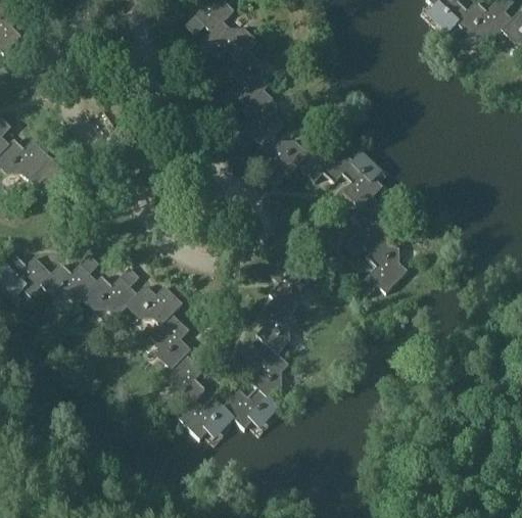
[(0,48),(4,53),(21,35),(8,22),(14,16),(18,19),(22,15),(13,7),(12,7),(4,0),(0,0),(0,48)]
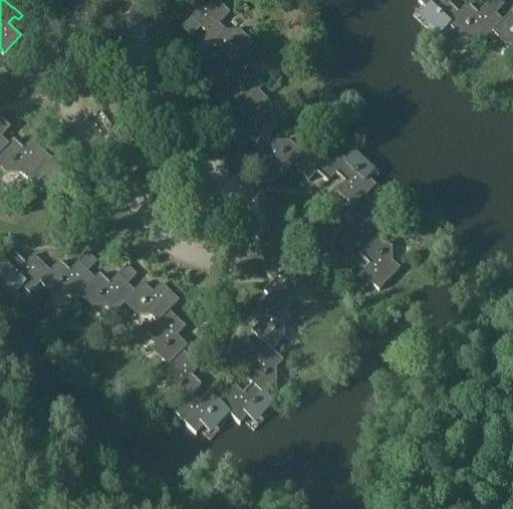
[(192,15),(183,24),(193,34),(202,24),(209,31),(219,20),(220,21),(231,9),(223,2),(223,0),(194,0),(202,0),(204,2),(192,15)]
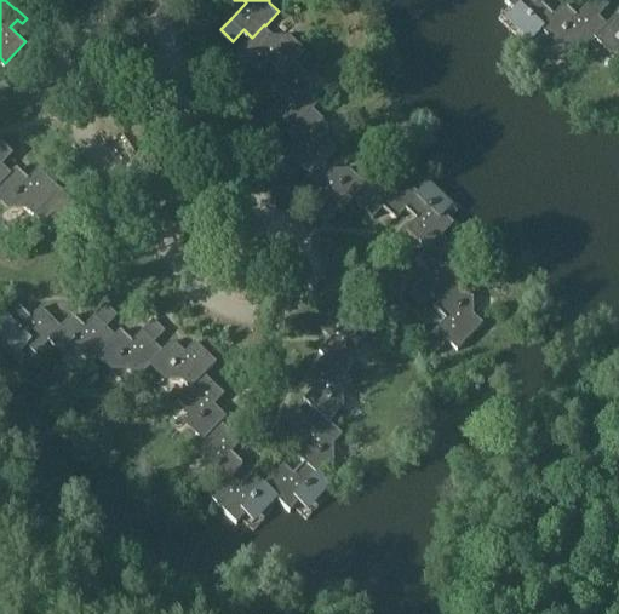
[(509,0),(516,6),(516,23),(532,39),(542,27),(555,13),(554,12),(550,9),(546,13),(538,6),(544,0),(509,0)]
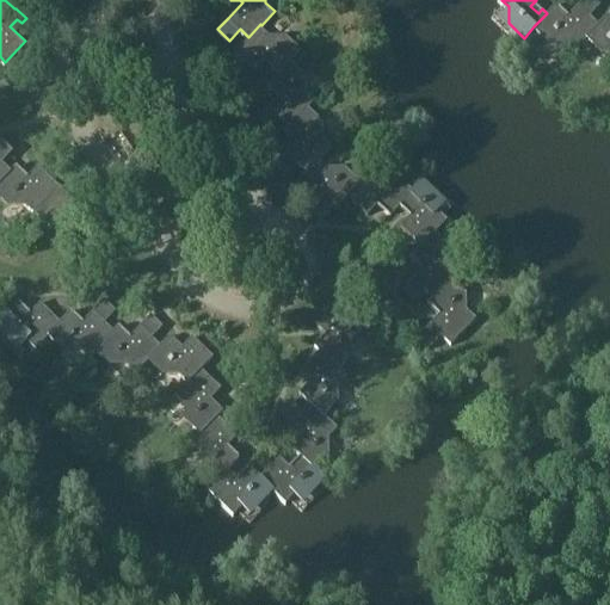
[(547,13),(534,26),(549,41),(566,41),(574,49),(587,36),(586,36),(599,22),(598,22),(591,14),(602,2),(599,0),(581,0),(579,2),(565,18),(556,11),(561,6),(556,1),(546,12),(547,13)]
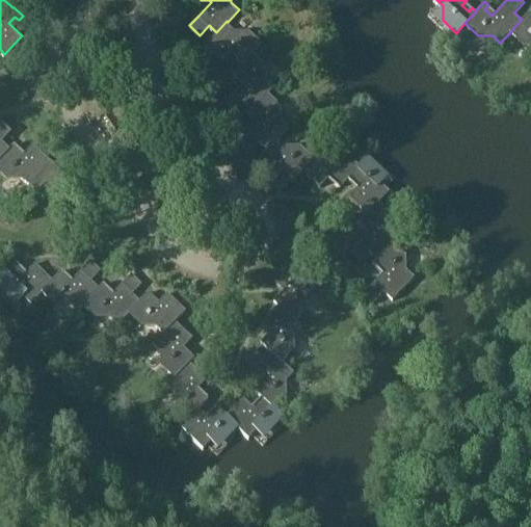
[(522,19),(510,31),(511,31),(524,44),(530,43),(530,9),(521,19),(522,19)]
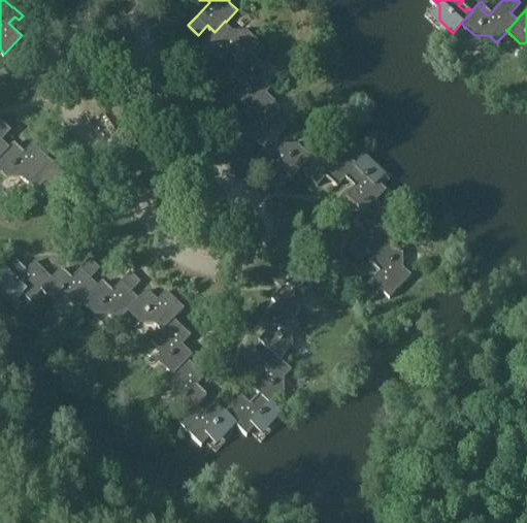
[(232,28),(226,22),(225,21),(215,32),(203,43),(221,61),(233,47),(240,54),(236,58),(239,61),(240,61),(252,50),(260,41),(246,28),(232,28)]
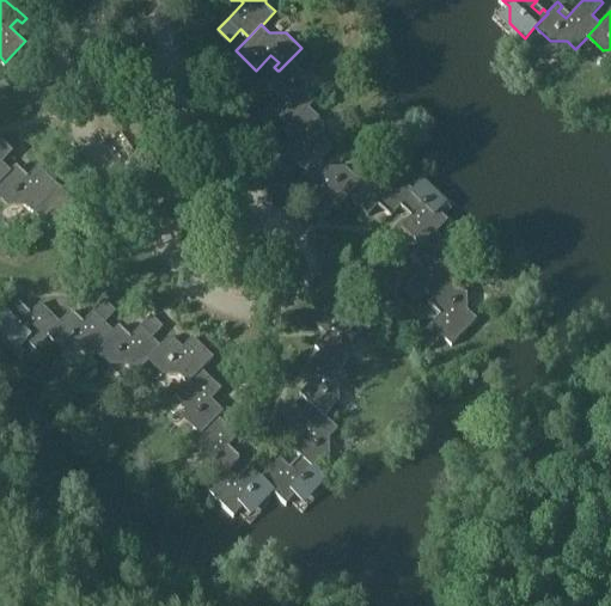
[(270,104),(260,115),(272,127),(282,115),(289,123),(291,123),(309,104),(310,104),(316,97),(307,89),(306,72),(292,57),(279,71),(277,71),(268,81),(273,86),(276,81),(285,89),(270,104)]
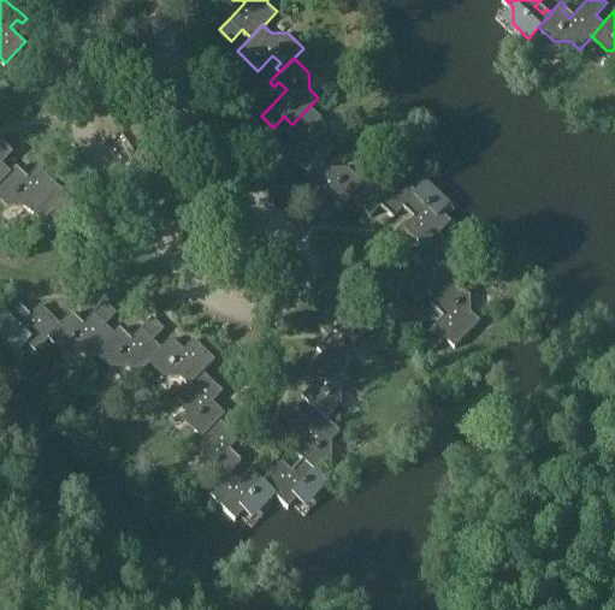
[(326,119),(312,105),(311,105),(293,124),(291,124),(287,129),(291,134),(296,129),(303,136),(289,150),(309,170),(309,171),(323,158),(336,144),(326,136),(326,119)]
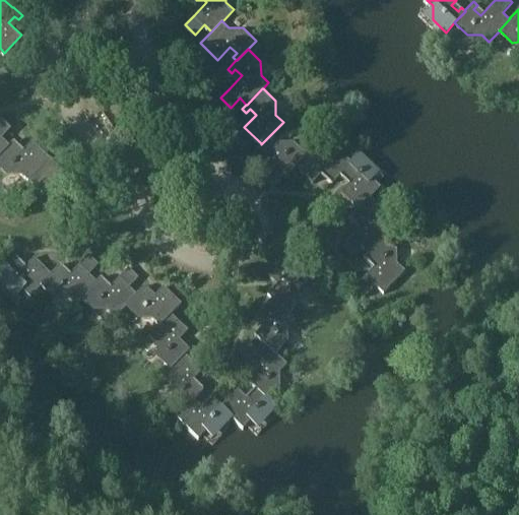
[(0,152),(9,143),(9,142),(2,136),(11,127),(1,117),(0,118),(0,152)]
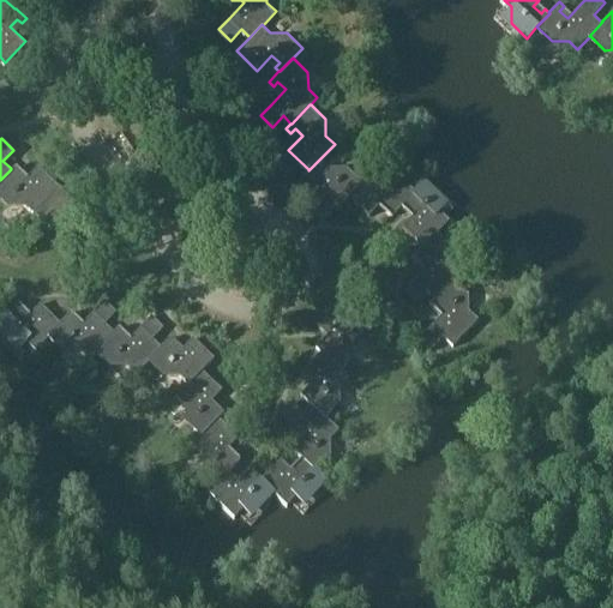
[(305,192),(294,203),(306,215),(317,203),(331,188),(338,196),(335,199),(340,204),(350,193),(349,192),(362,179),(361,179),(347,164),(330,166),(322,157),(308,170),(308,169),(295,182),(305,192)]
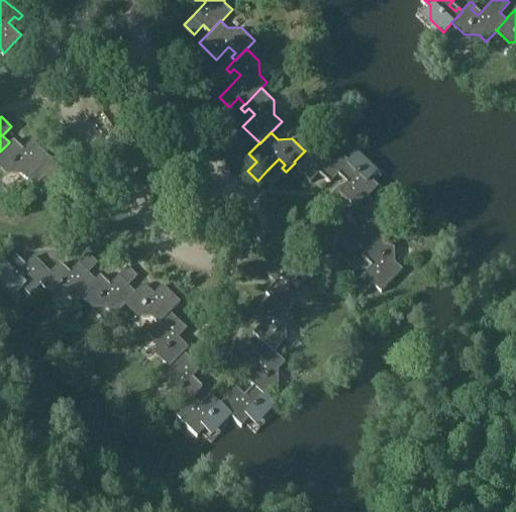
[(9,142),(0,151),(0,164),(7,171),(21,170),(25,174),(42,191),(64,169),(46,151),(32,138),(20,150),(14,144),(17,141),(13,137),(9,141),(9,142)]
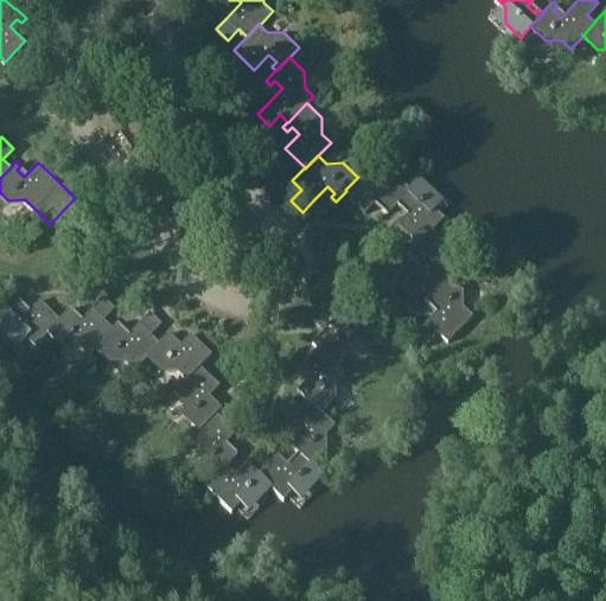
[(370,164),(357,177),(358,177),(345,190),(346,191),(365,210),(380,194),(388,202),(383,206),(388,211),(399,200),(397,200),(410,186),(395,172),(380,172),(370,164)]
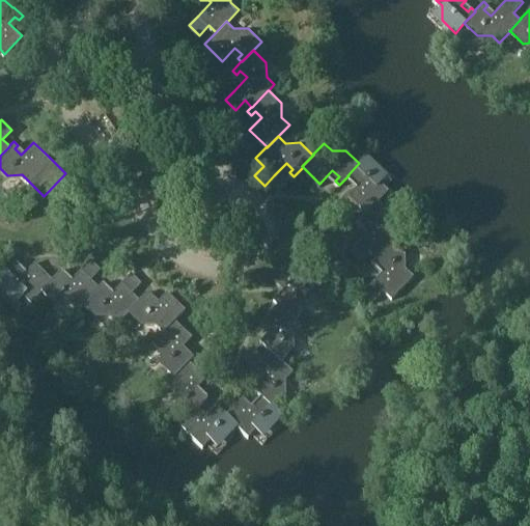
[(347,175),(349,175),(352,178),(355,174),(361,181),(349,194),(366,211),(367,211),(379,199),(389,189),(381,181),(381,166),(367,154),(359,163),(347,175)]
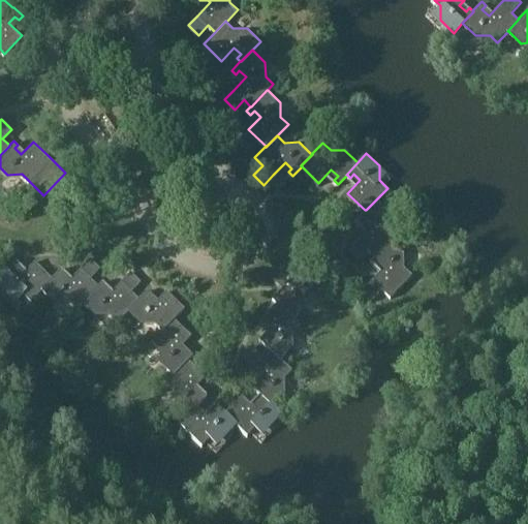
[(359,239),(348,248),(359,258),(369,248),(375,255),(376,255),(392,239),(392,240),(396,235),(398,233),(396,230),(391,225),(390,211),(377,198),(366,210),(365,210),(356,219),(361,223),(364,219),(371,225),(359,239)]
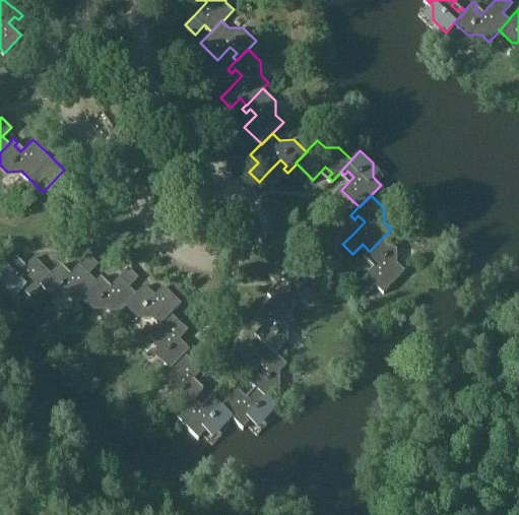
[(367,274),(358,283),(368,294),(377,283),(384,292),(389,285),(405,268),(398,261),(397,247),(389,240),(385,236),(385,235),(370,251),(369,251),(365,255),(369,259),(373,255),(379,261),(367,274)]
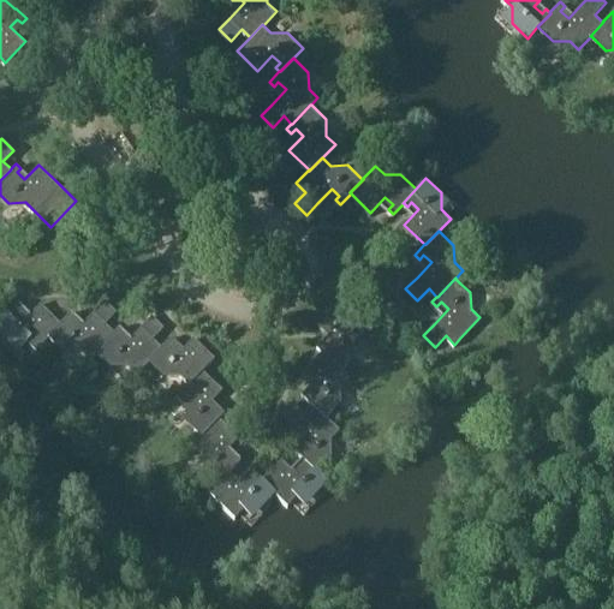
[(61,321),(48,334),(49,334),(64,348),(81,348),(90,357),(97,350),(96,350),(114,330),(114,329),(106,322),(117,310),(105,299),(94,310),(79,326),(72,318),(76,314),(71,310),(61,321)]
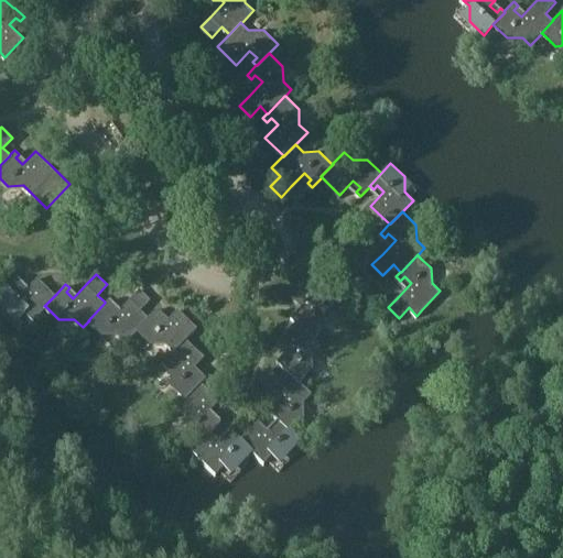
[(0,292),(0,301),(9,310),(10,310),(24,310),(33,318),(45,306),(44,306),(56,294),(38,276),(24,290),(18,283),(21,280),(17,275),(0,292)]
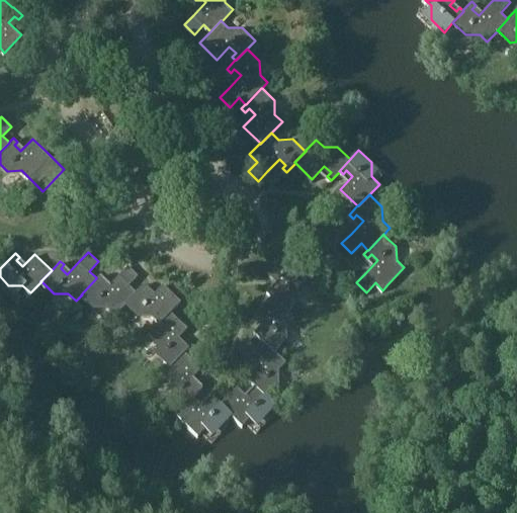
[(267,290),(271,294),(272,294),(288,310),(300,296),(300,282),(308,275),(285,254),(268,271),(281,283),(275,290),(271,286),(267,290)]
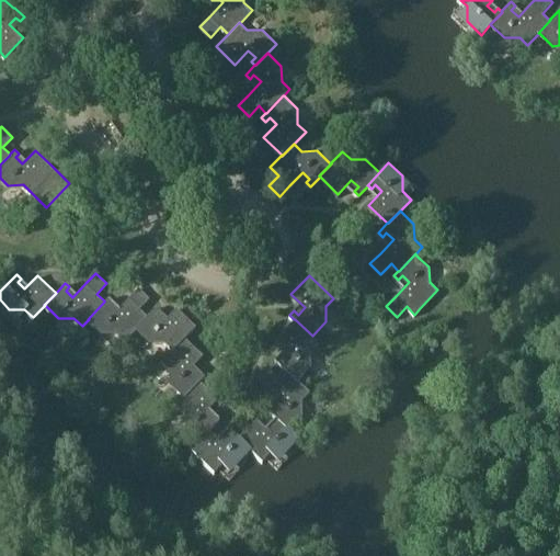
[(104,302),(88,319),(89,319),(102,332),(117,331),(125,340),(137,328),(136,328),(148,315),(140,308),(150,298),(139,287),(116,311),(110,305),(113,301),(109,296),(104,301),(104,302)]
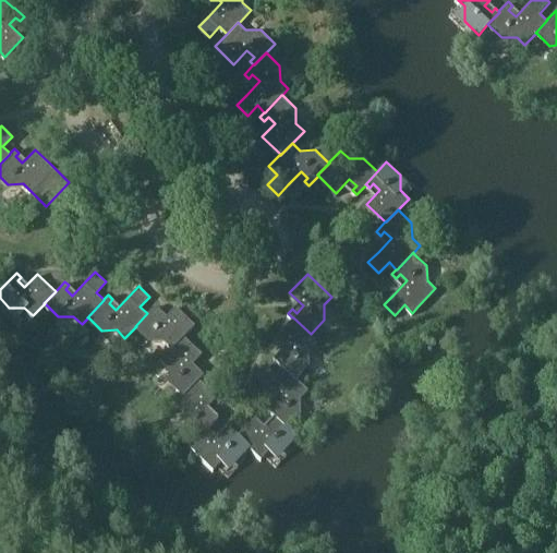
[(147,313),(135,326),(136,326),(149,339),(165,339),(171,346),(172,347),(184,334),(184,335),(195,323),(188,315),(177,304),(164,319),(156,312),(160,308),(156,303),(147,313)]
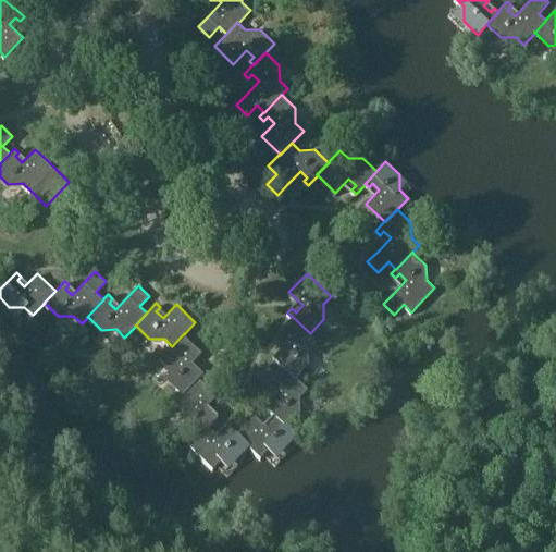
[(274,356),(284,365),(296,377),(297,376),(309,363),(309,347),(317,339),(310,333),(293,317),(292,317),(274,335),(288,348),(282,355),(278,352),(274,356)]
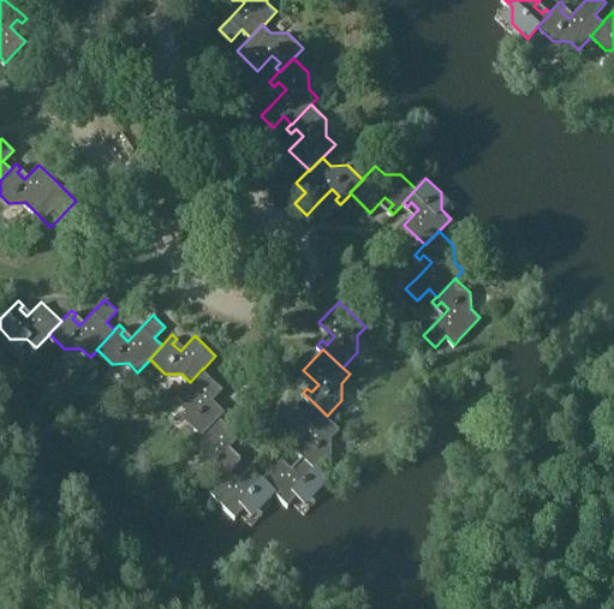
[(186,419),(201,434),(202,434),(220,416),(226,410),(220,405),(216,410),(209,402),(224,388),(203,369),(203,368),(190,382),(189,381),(177,394),(186,402),(186,419)]
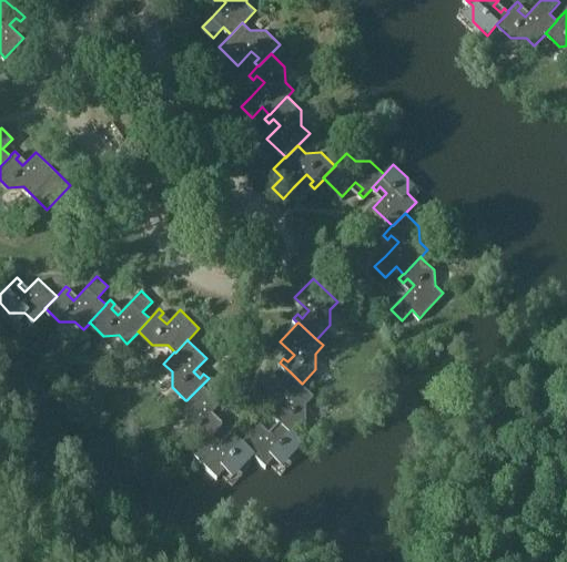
[(272,369),(261,380),(272,390),(285,404),(279,410),(275,407),(271,411),(281,421),(281,420),(293,432),(294,432),(307,418),(306,402),(315,395),(303,382),(302,384),(290,371),(282,379),(272,369)]
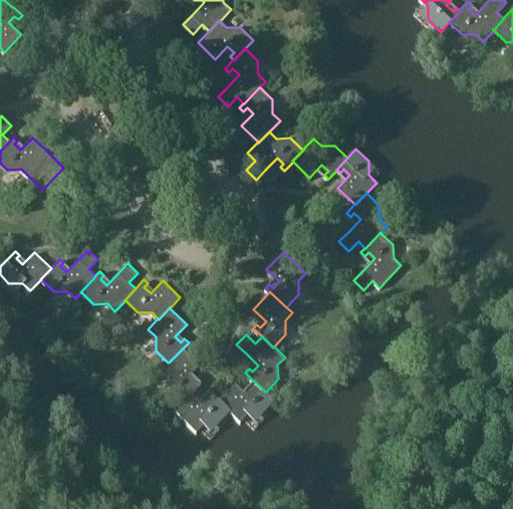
[(168,362),(162,368),(170,376),(170,390),(182,402),(183,403),(192,393),(193,393),(202,383),(198,378),(195,383),(189,376),(201,363),(184,347),(169,362),(168,362)]
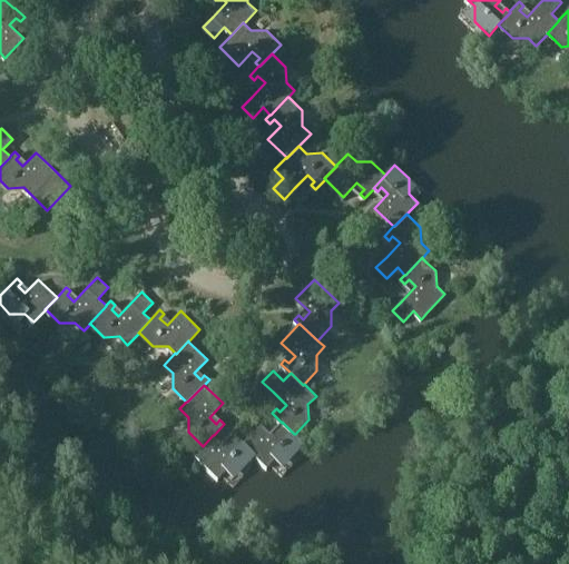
[(244,442),(243,443),(256,454),(255,455),(267,466),(276,457),(292,457),(305,443),(298,437),(295,434),(294,434),(282,422),(282,423),(278,426),(282,429),(275,437),(262,424),(244,442)]
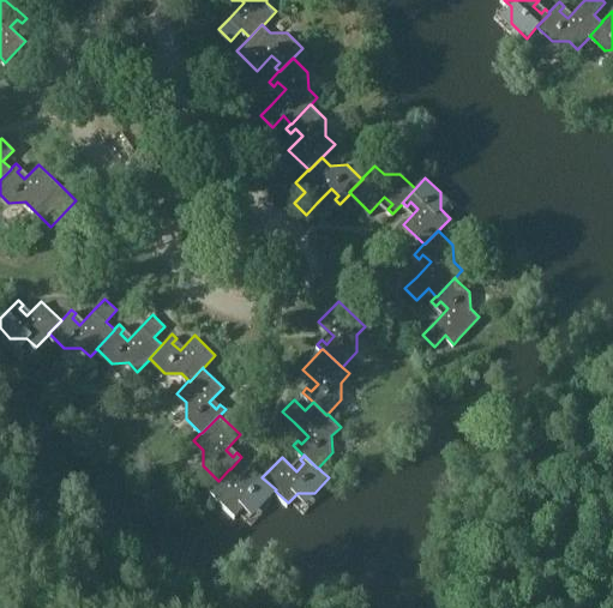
[(217,480),(209,489),(217,498),(235,515),(245,505),(262,504),(275,491),(276,489),(262,477),(263,476),(252,465),(247,471),(252,475),(245,482),(230,469),(229,469),(218,481),(217,480)]
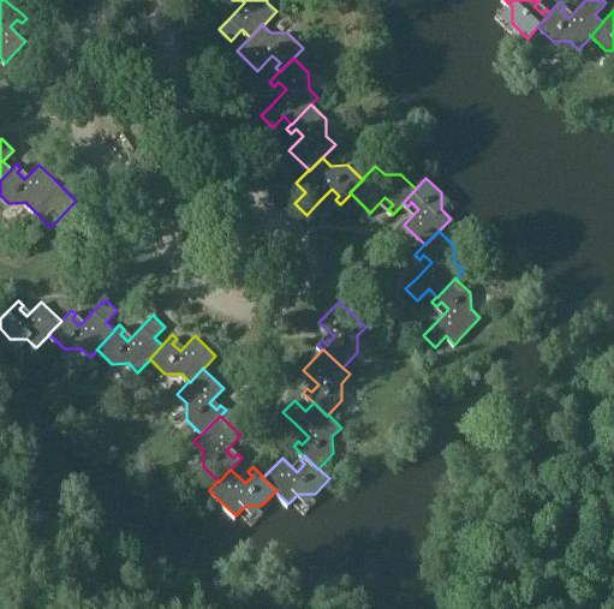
All buildings are outlined.
